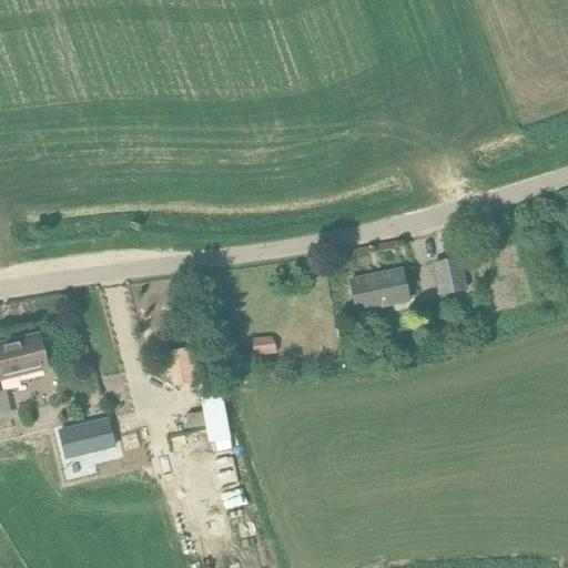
[(458,259),(434,263),(440,294),(465,290),(458,259)]
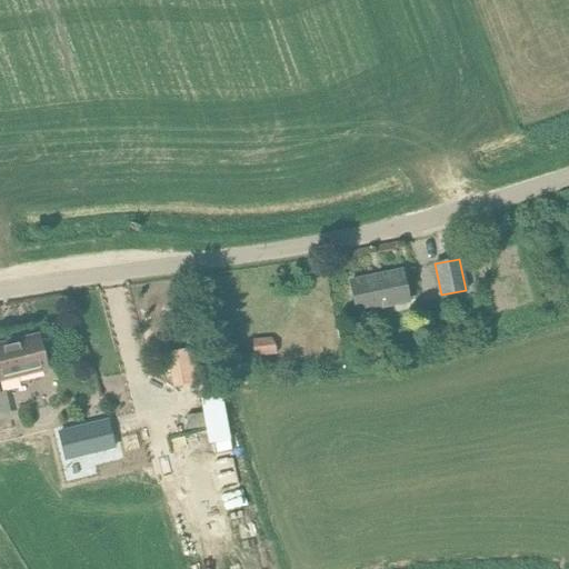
[(402,271),(350,281),(357,312),(409,301),(402,271)]
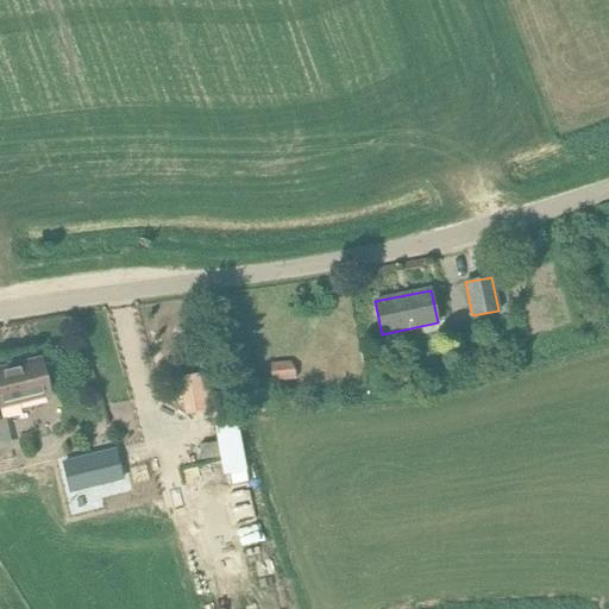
[(42,359),(0,369),(0,407),(50,396),(49,388),(52,383),(49,369),(44,368),(42,359)]
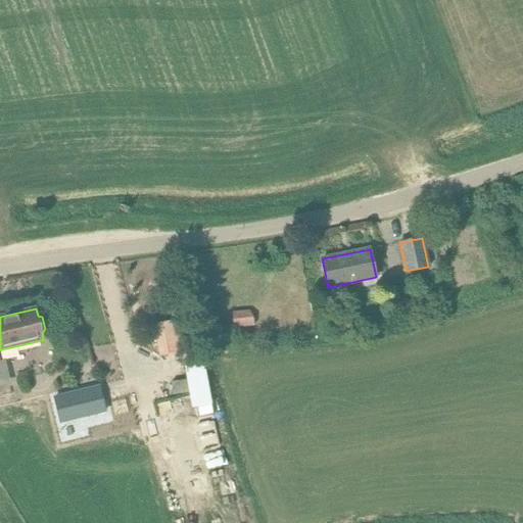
[(232,312),(233,327),(253,325),(253,318),(249,311),(232,312)]
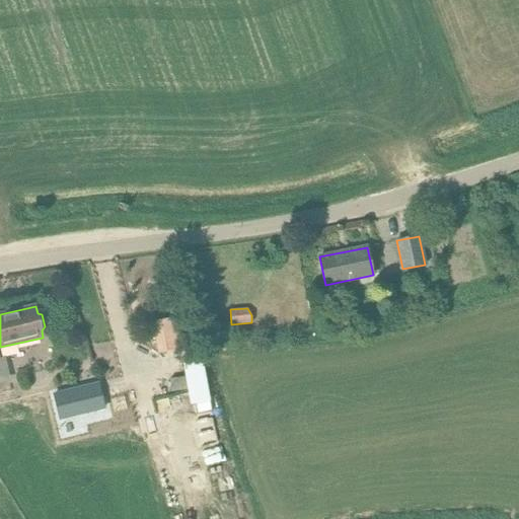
[(354,310),(339,313),(341,324),(355,321),(354,310)]
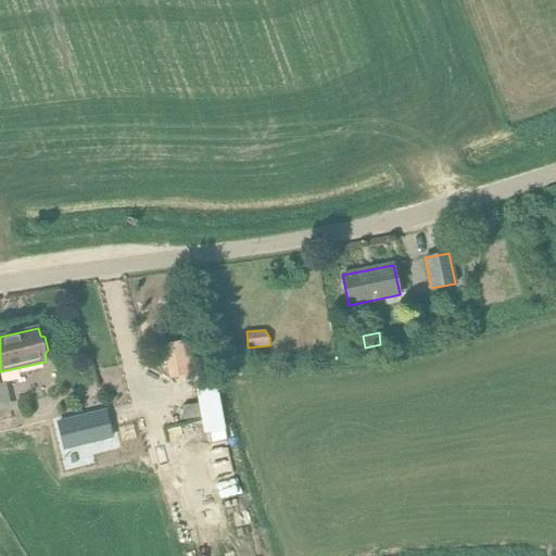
[(192,340),(173,343),(179,376),(199,371),(192,340)]
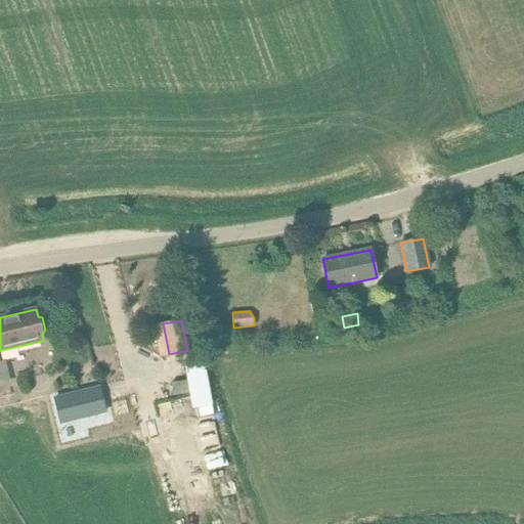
[(203,427),(188,431),(193,449),(208,445),(203,427)]
